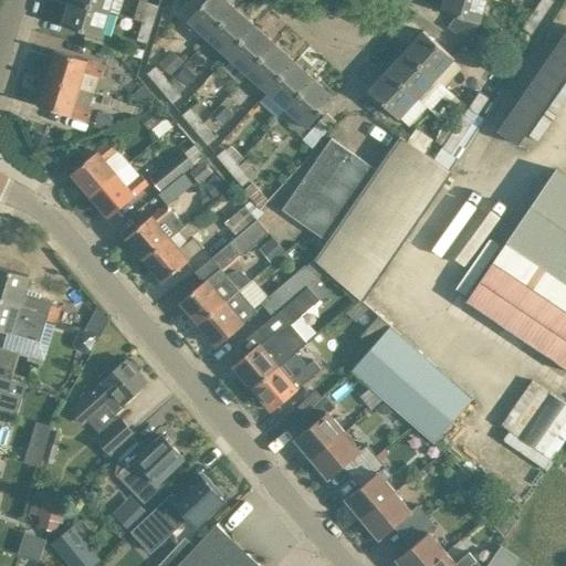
[(102,37),(109,11),(75,0),(70,0),(63,24),(102,37)]
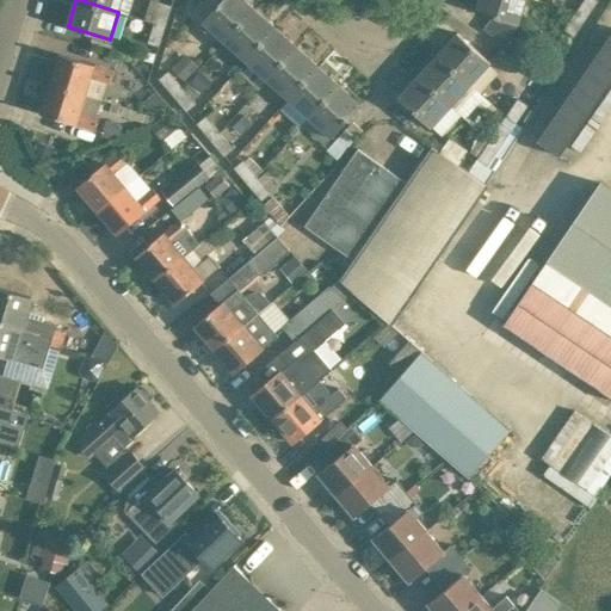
[(122,0),(81,0),(118,12),(122,0)]
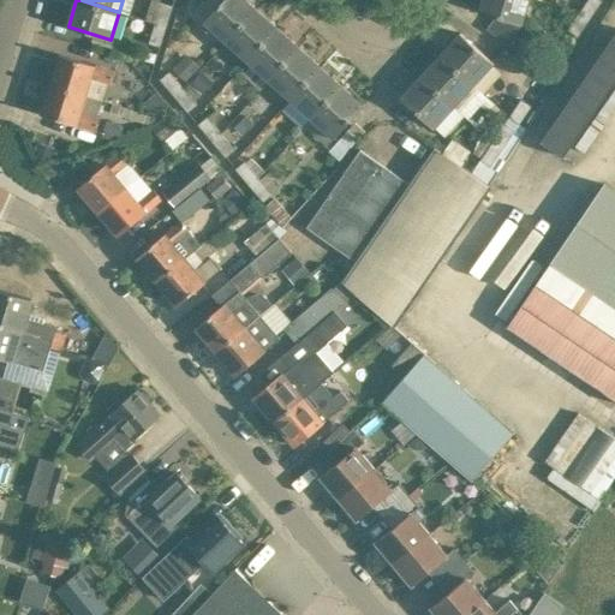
[(173,6),(155,0),(150,0),(145,21),(155,23),(167,27),(173,6)]
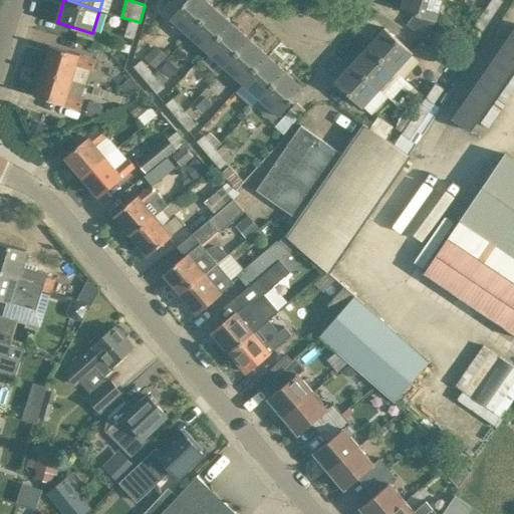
[(190,33),(214,6),(207,0),(187,0),(183,5),(172,17),(190,33)]
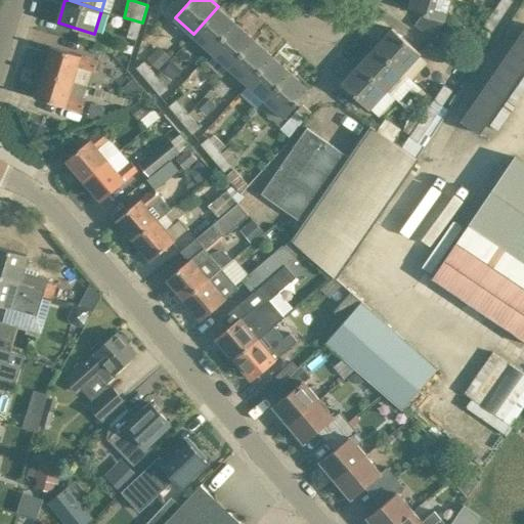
[(450,0),(410,0),(408,9),(444,20),(450,0)]
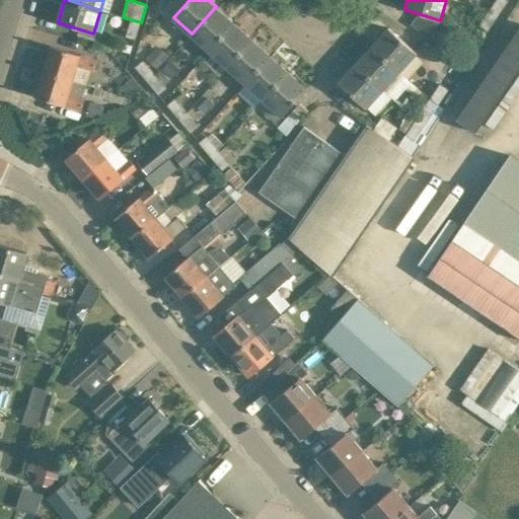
[(508,0),(496,0),(490,10),(502,14),(510,1),(508,0)]
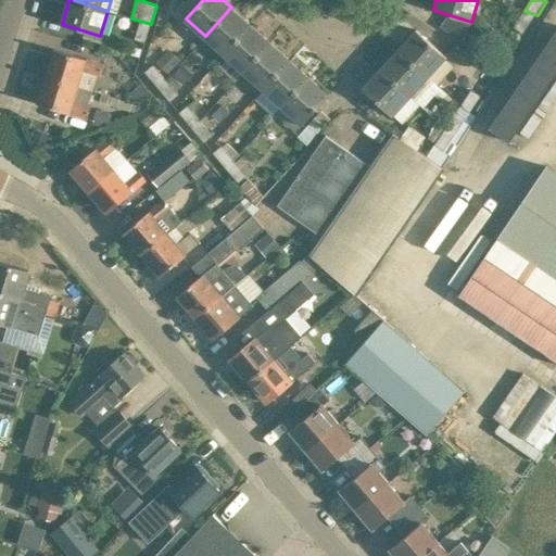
[(231,7),(205,36),(225,54),(251,25),(231,7)]
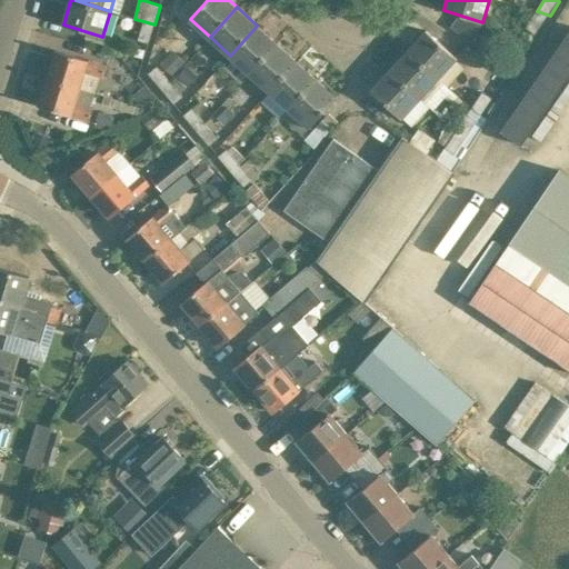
[(155,25),(143,21),(138,40),(148,43),(155,25)]
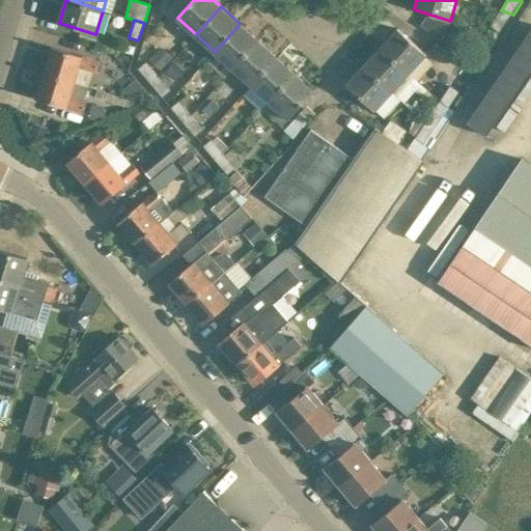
[(232,70),(258,40),(240,24),(215,52),(232,70)]
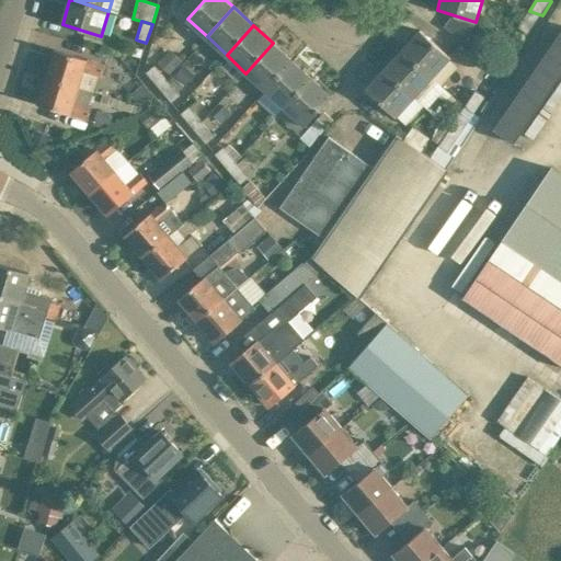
[(560,27),(492,130),(511,142),(560,69),(560,27)]
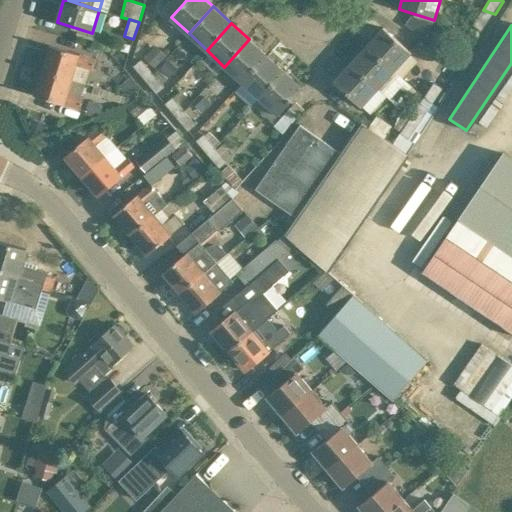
[(367,45),(395,71),(411,53),(384,27),(367,45)]
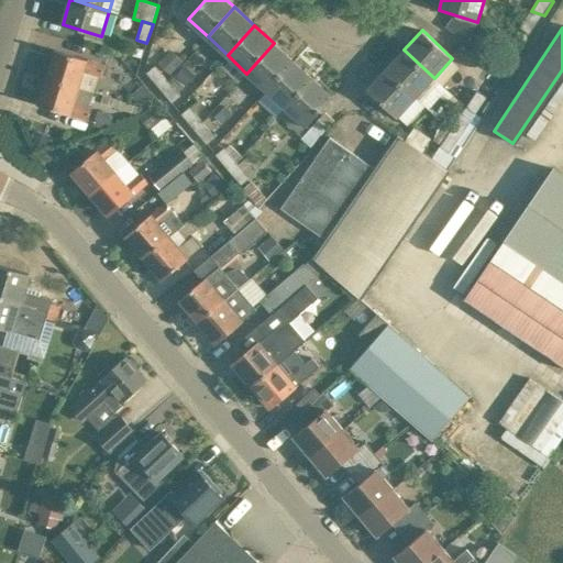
[(294,61),(274,43),(246,74),(266,91),(294,61)]
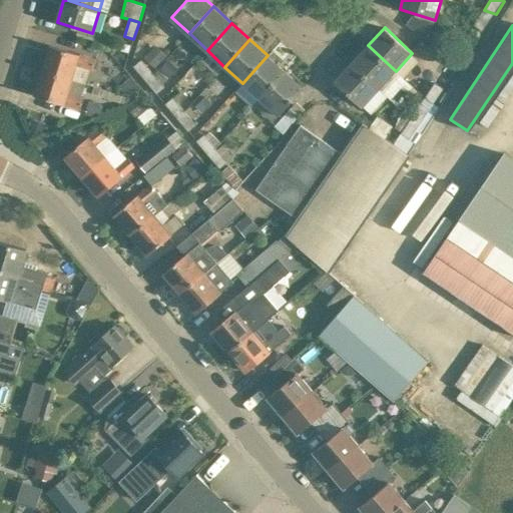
[(50,45),(42,70),(84,83),(89,70),(92,71),(96,60),(69,51),(50,45)]
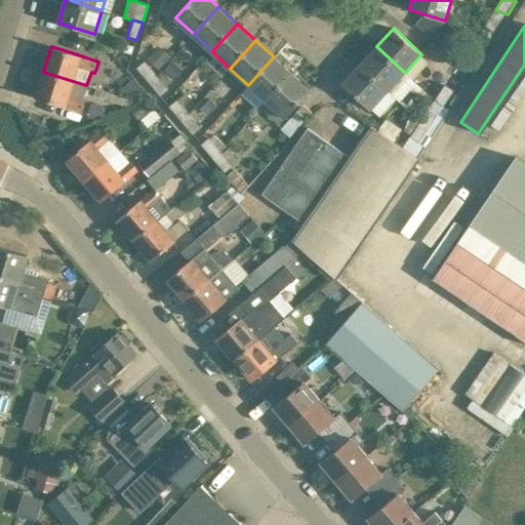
[(158,70),(171,56),(160,46),(148,58),(158,70)]
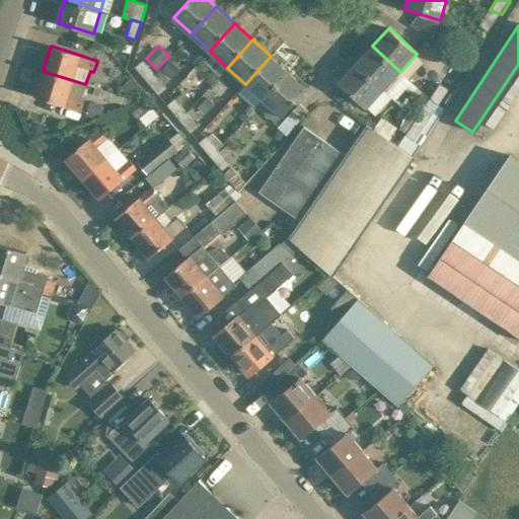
[(400,72),(372,46),(356,64),(383,90),(400,72)]
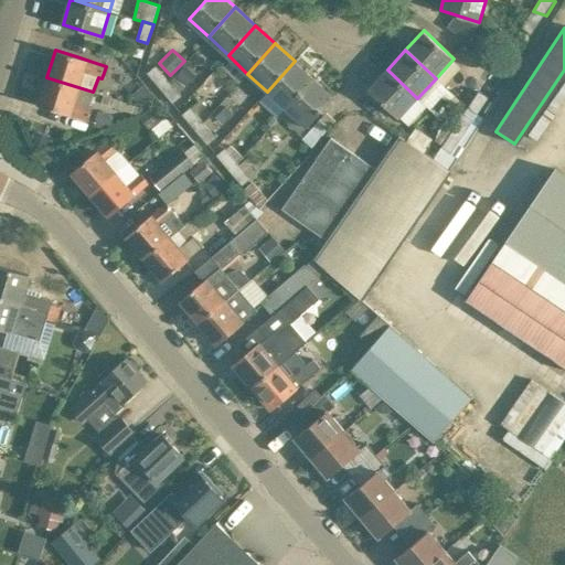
[(295,61),(267,92),(287,110),(315,78),(295,61)]
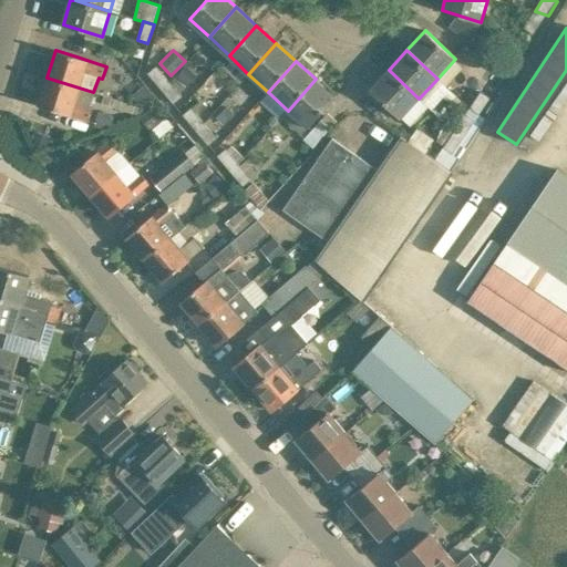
[(161,89),(169,81),(156,65),(147,72),(161,89)]
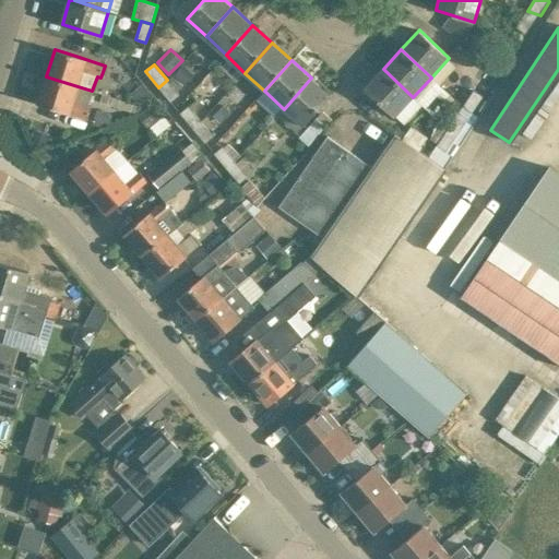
[(193,75),(183,66),(174,75),(183,85),(193,75)]
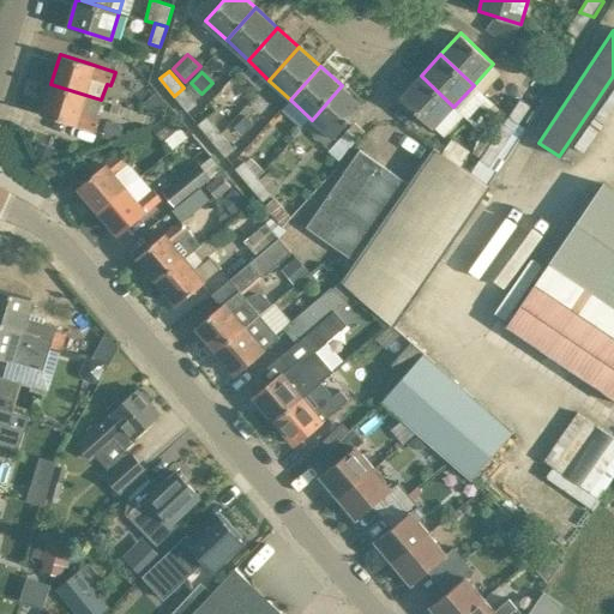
[(453,107),(421,76),(401,98),(419,114),(434,128),(453,107)]
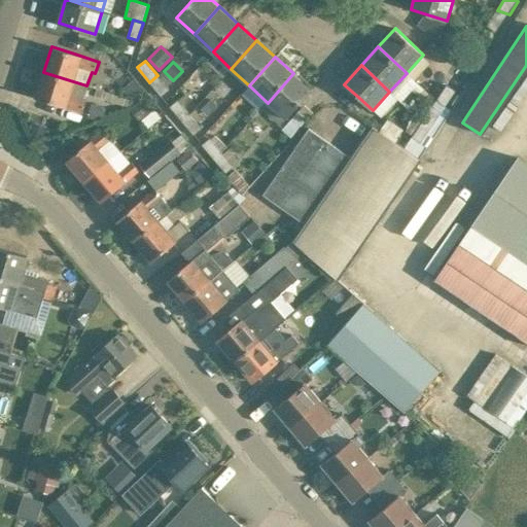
[(86,85),(43,72),(36,98),(56,104),(81,112),(85,101),(82,100),(86,85)]
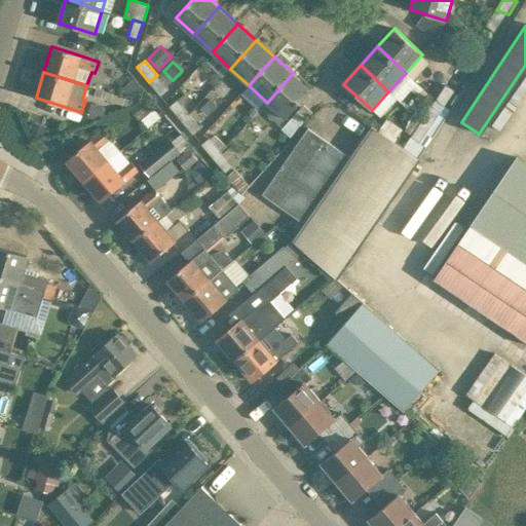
[(285,119),(298,105),(311,89),(293,73),(267,103),(285,119)]
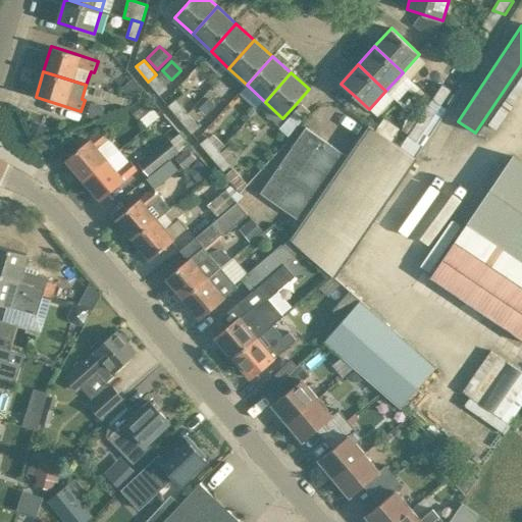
[(156,74),(148,82),(160,96),(168,89),(164,84),(157,75),(156,74)]
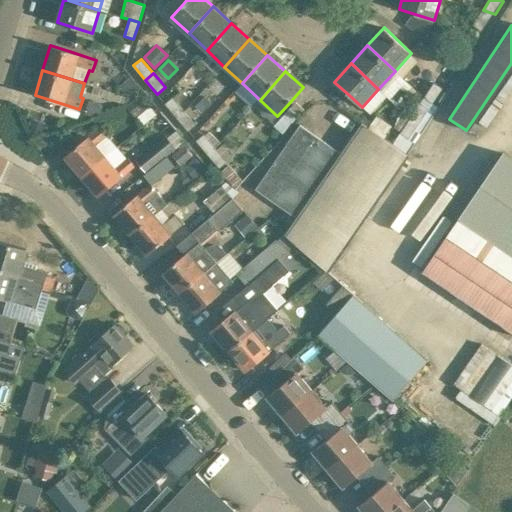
[(140,89),(130,77),(119,86),(130,98),(140,89)]
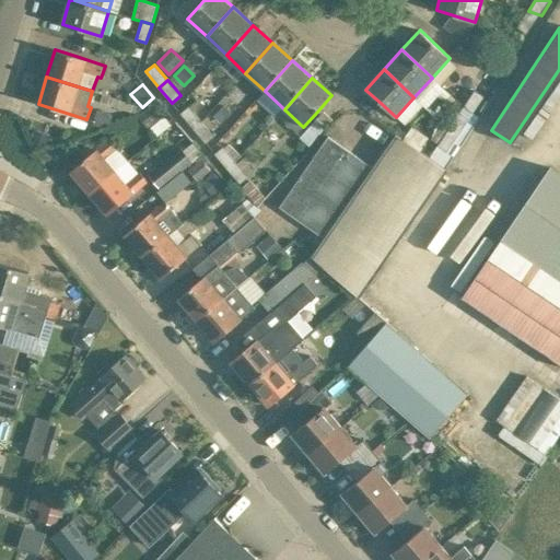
[(475,90),(463,106),(474,114),(485,96),(475,90)]
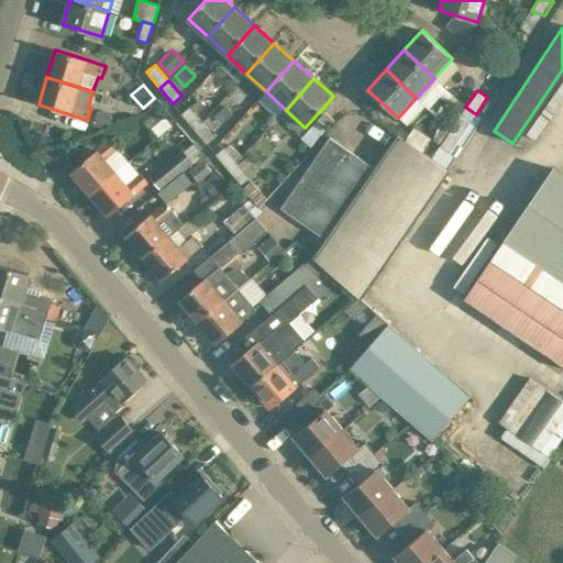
[(141,108),(102,95),(100,102),(138,114),(141,108)]
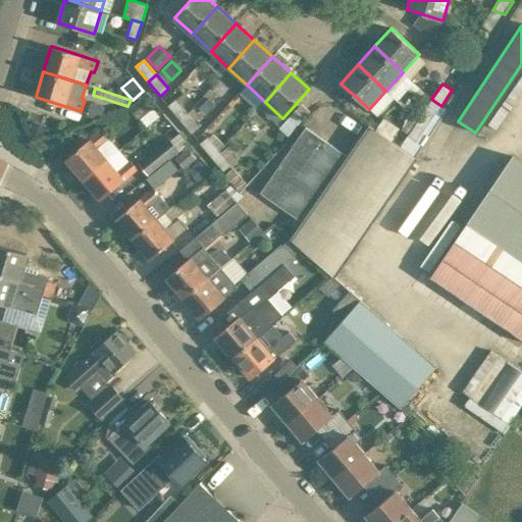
[(128,108),(138,119),(142,116),(154,106),(145,94),(128,108)]
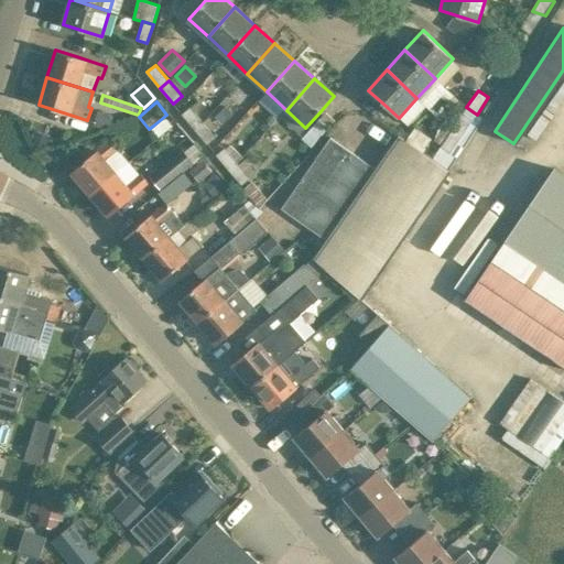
[(235,114),(226,106),(215,117),(224,125),(235,114)]
